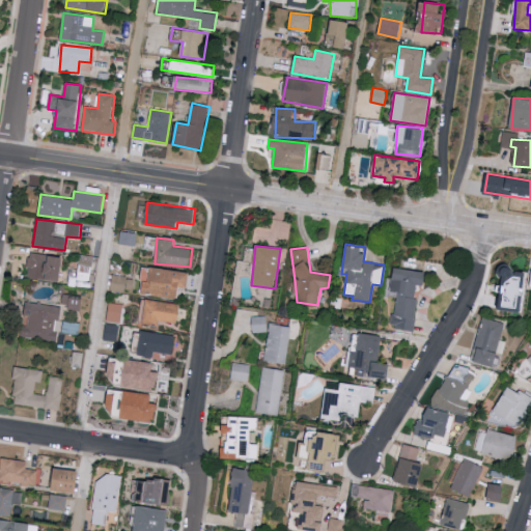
[(28,279),(62,281),(63,256),(30,254),(28,279)]
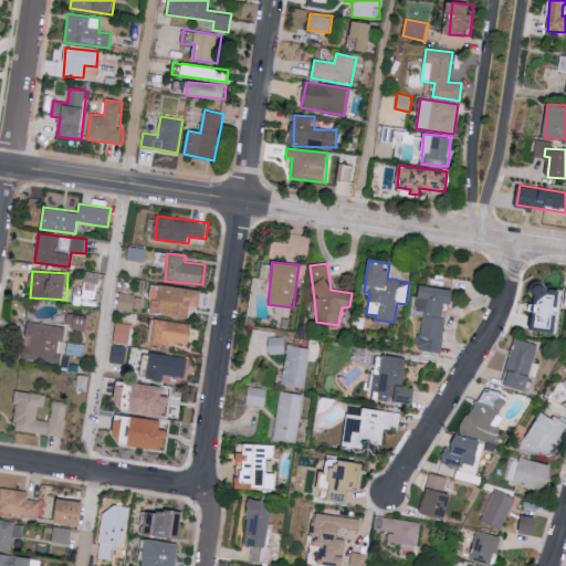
[(192,318),(194,306),(201,307),(203,290),(159,284),(156,313),(192,318)]
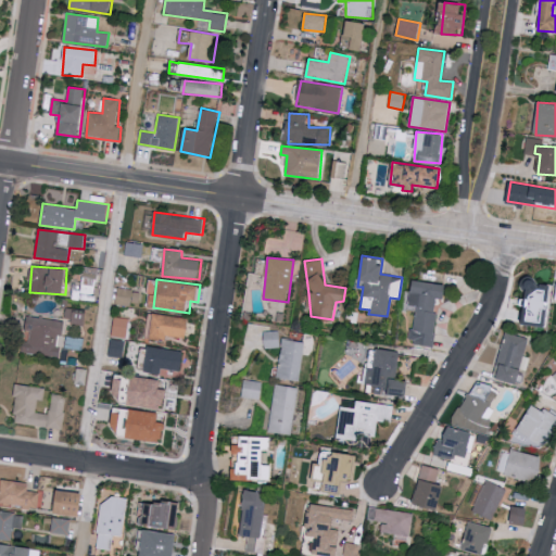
[(447,285),(414,279),(409,305),(416,306),(411,342),(432,345),(440,299),(445,299),(447,285)]
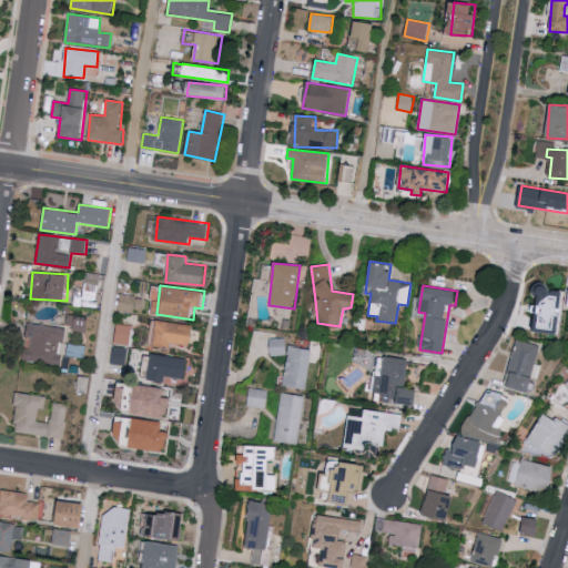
[(533,330),(557,333),(563,291),(538,287),(533,330)]
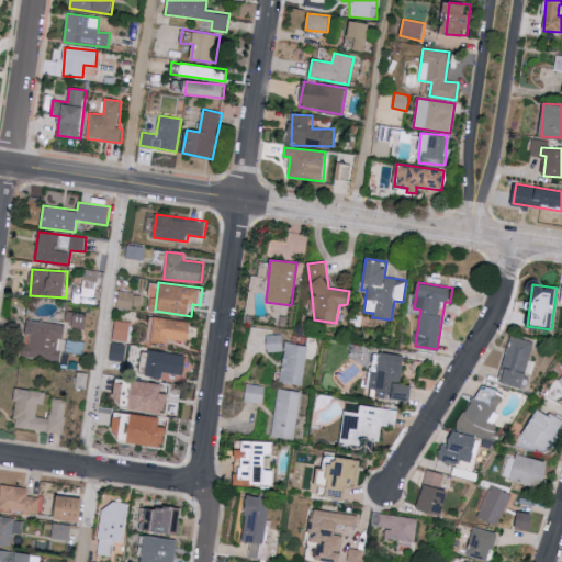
[(141,311),(142,294),(119,292),(117,307),(141,311)]
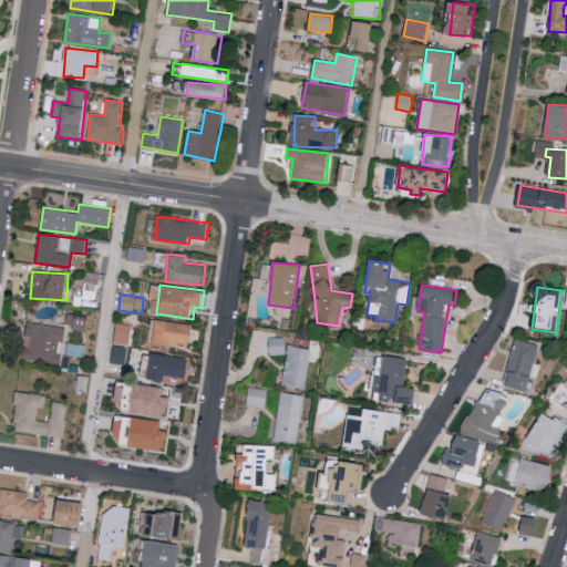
[(66,328),(88,330),(89,317),(69,315),(66,328)]
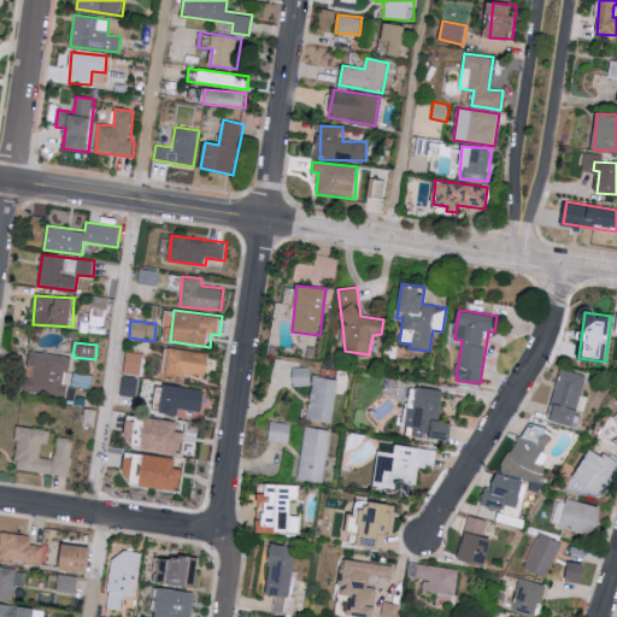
[(206,376),(211,354),(172,347),(166,375),(184,378),(186,372),(206,376)]
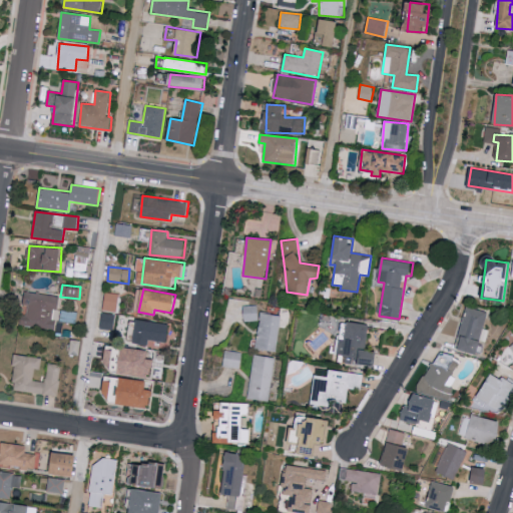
[(21,326),(55,330),(56,321),(51,320),(53,309),(58,309),(60,296),(25,292),(23,306),(24,306),(21,326)]
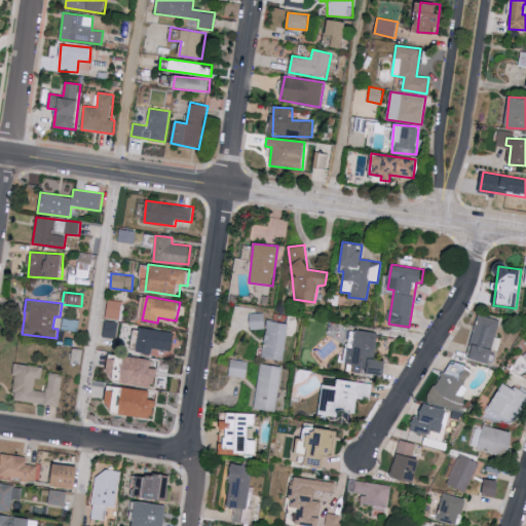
[(106,318),(120,320),(122,301),(108,300),(106,318)]
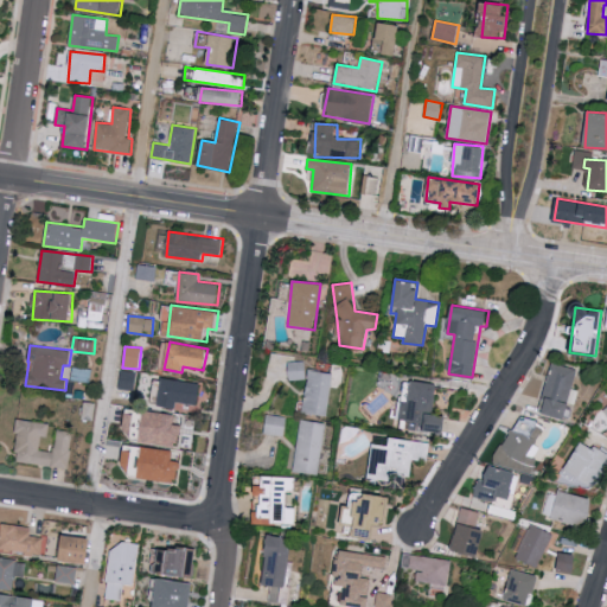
[(566,419),(577,369),(551,363),(543,400),(547,401),(544,413),(566,419)]
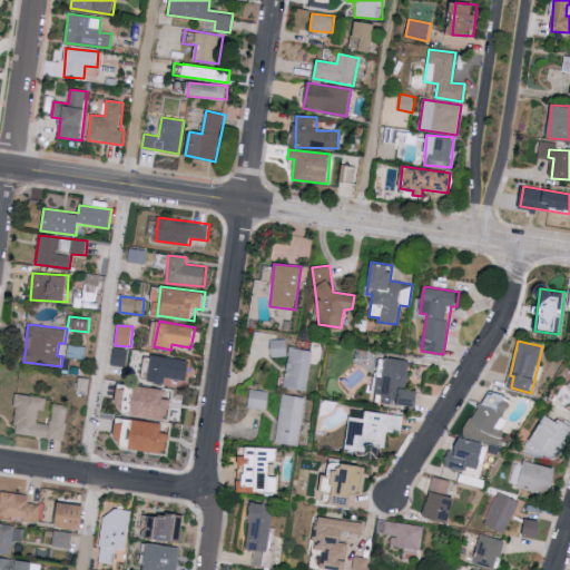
[(313,351),(290,347),(284,387),(307,391),(313,351)]
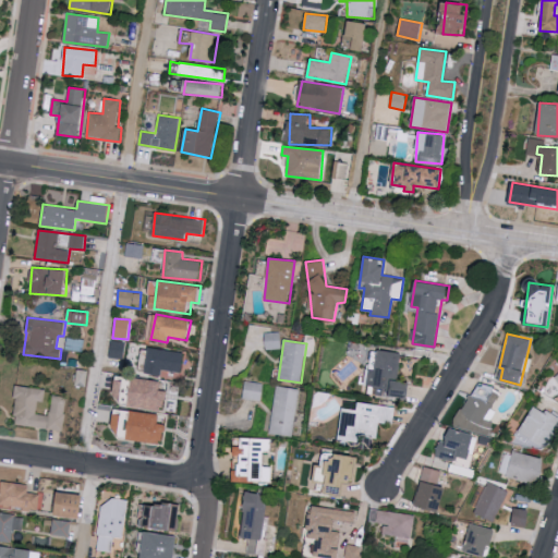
[(126,343),(112,341),(109,358),(123,360),(126,343)]
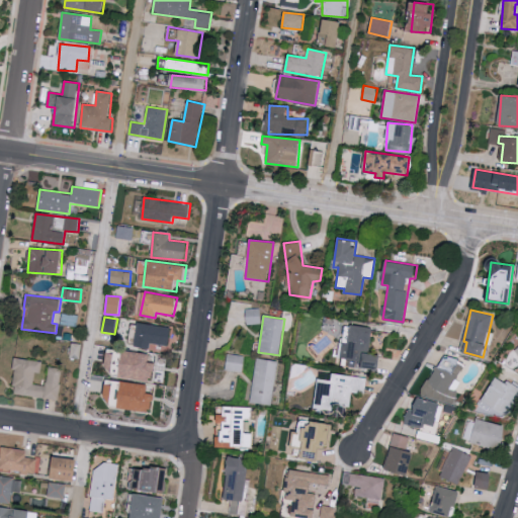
[(170,345),(172,326),(139,323),(136,347),(150,348),(151,344),(170,345)]
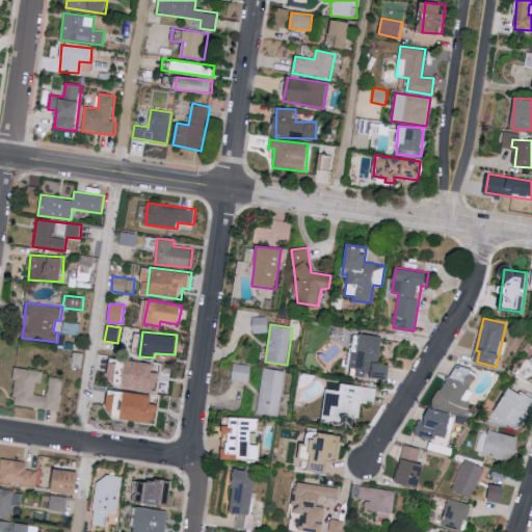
[(383,338),(361,334),(358,351),(352,350),(349,372),(391,377),(392,365),(379,363),(383,338)]
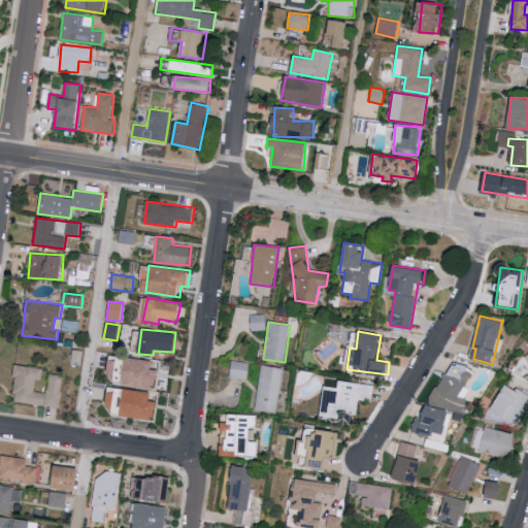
[(159,370),(152,369),(153,361),(127,357),(124,385),(156,389),(159,370)]
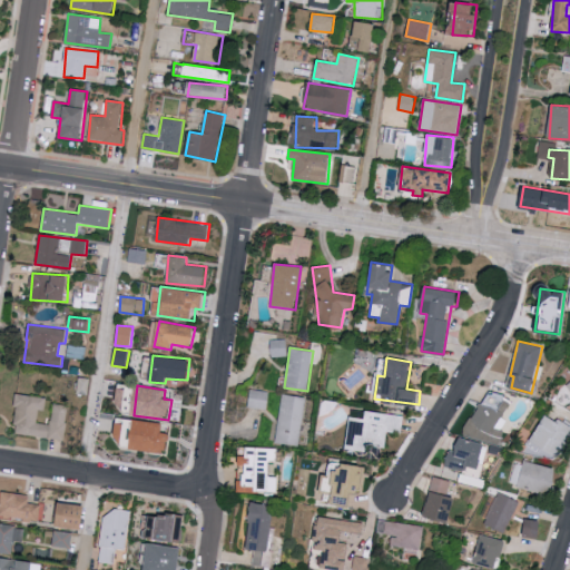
[(268,392),(251,389),(248,406),(266,410),(268,392)]
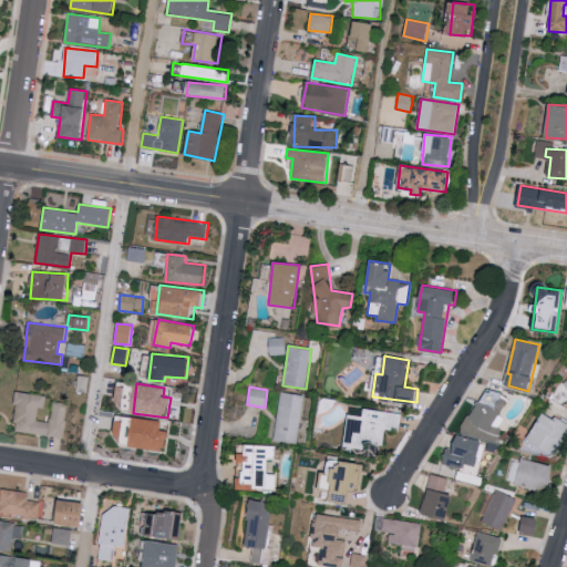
[(480,388),(467,433),(498,442),(503,426),(498,425),(507,395),(480,388)]
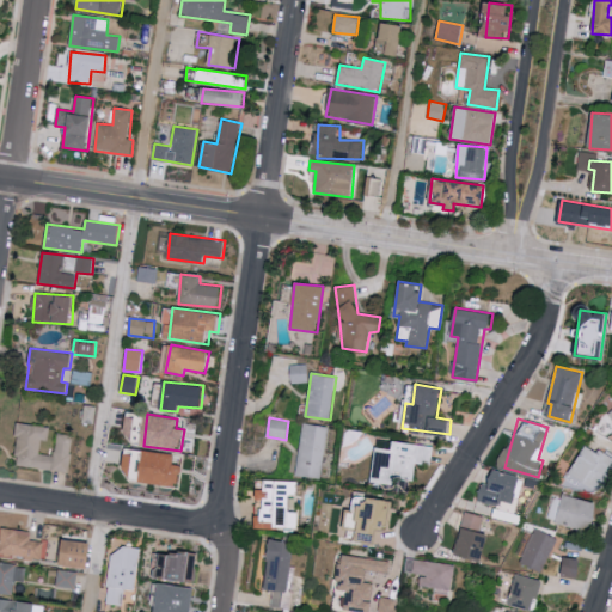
[(74,435),(57,433),(55,456),(40,454),(42,440),(48,441),(50,427),(19,423),(13,465),(69,472),(74,435)]
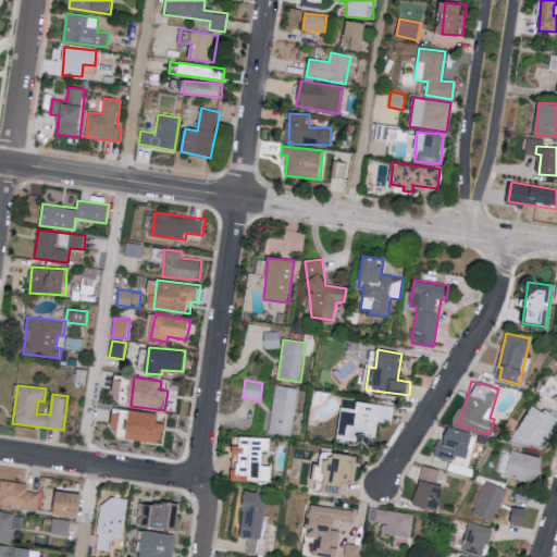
[(297,387),(274,385),(270,434),(293,436),(297,387)]
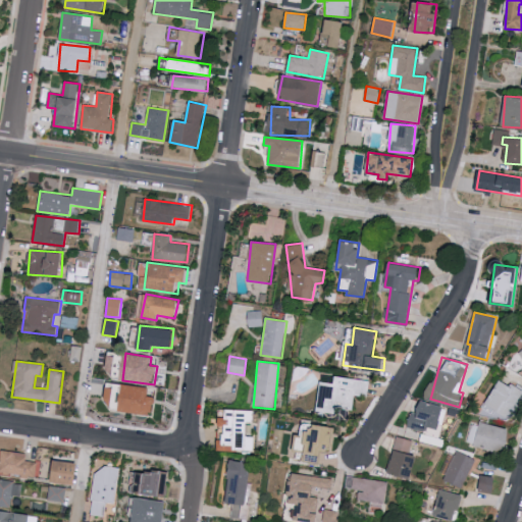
[(321,382),(317,411),(336,414),(337,409),(354,411),(356,395),(368,397),(370,381),(336,376),(335,384),(321,382)]
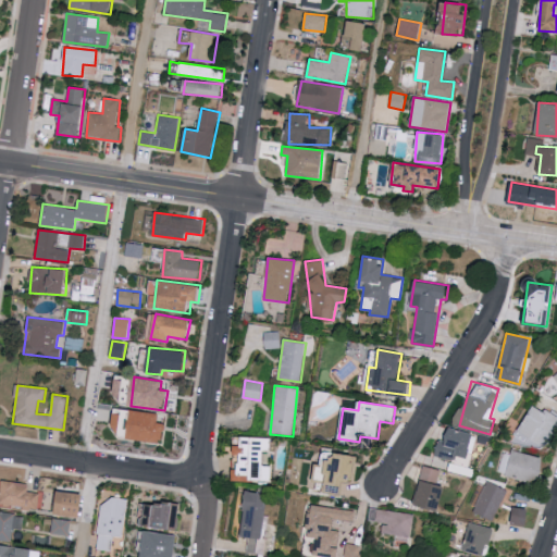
[(556,415),(531,406),(520,435),(546,444),(556,415)]
